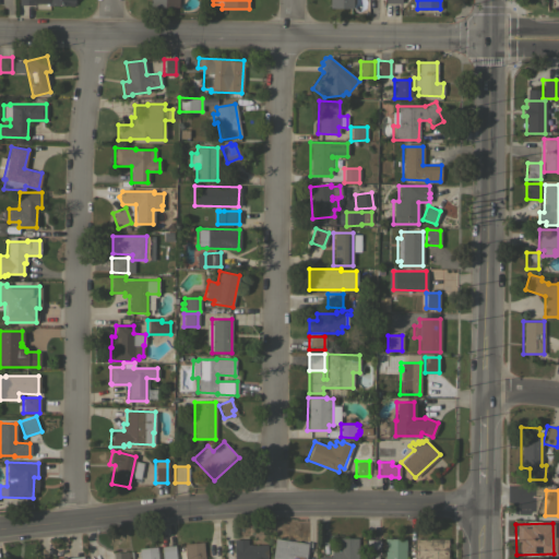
[(357,538),(357,558),(319,558),(319,556),(330,556),(330,552),(331,552),(331,550),(336,550),(336,537),(357,538)]
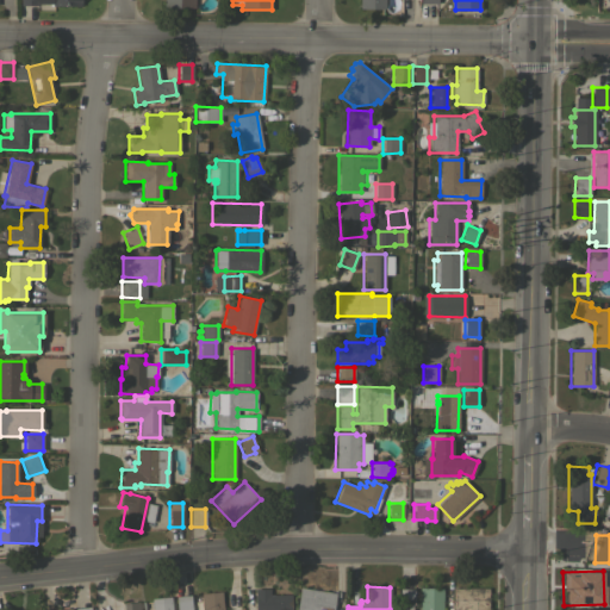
[(296,609),(299,587),(335,593),(332,609),(296,609)]
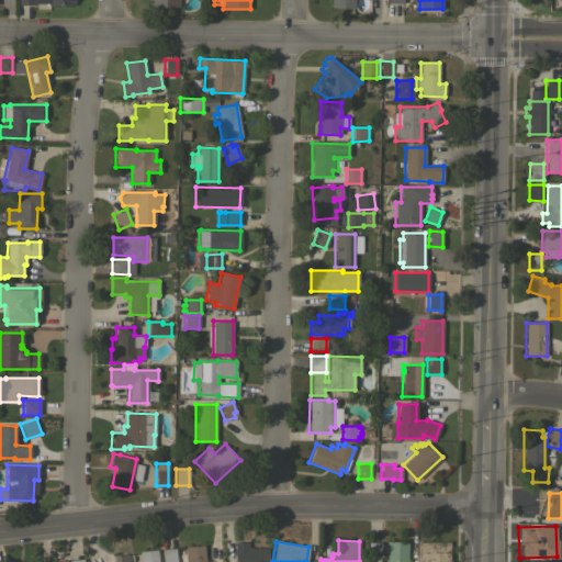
[(381,558),(379,558),(379,561),(367,561),(367,555),(368,555),(368,541),(381,541),(381,558)]
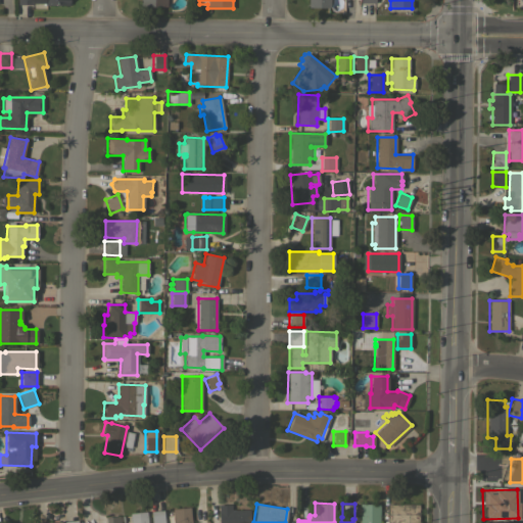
[(379,504),(378,522),(359,522),(360,504),(379,504)]
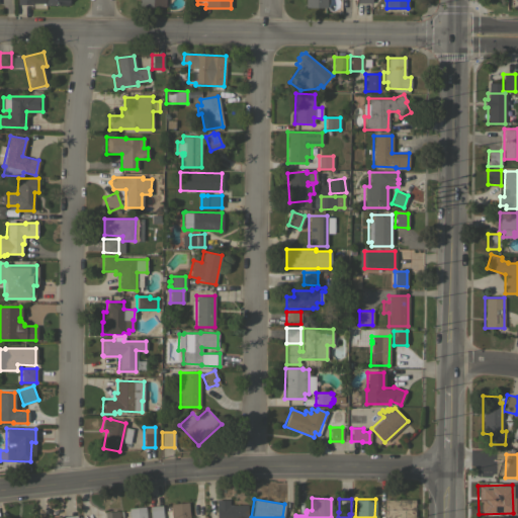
[(414,499),(414,517),(383,517),(383,499),(414,499)]
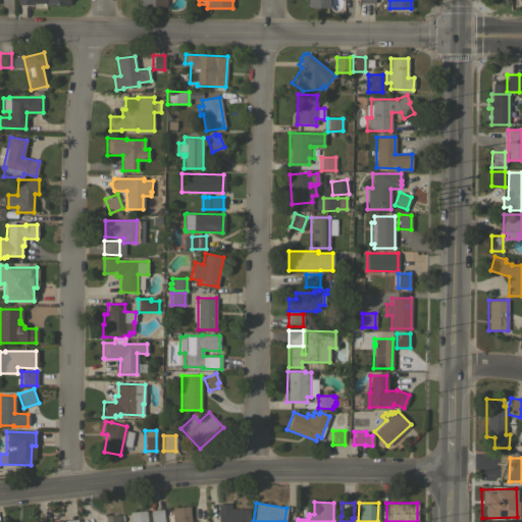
[(229,504),(230,509),(249,509),(249,521),(210,521),(210,515),(217,514),(217,504),(229,504)]
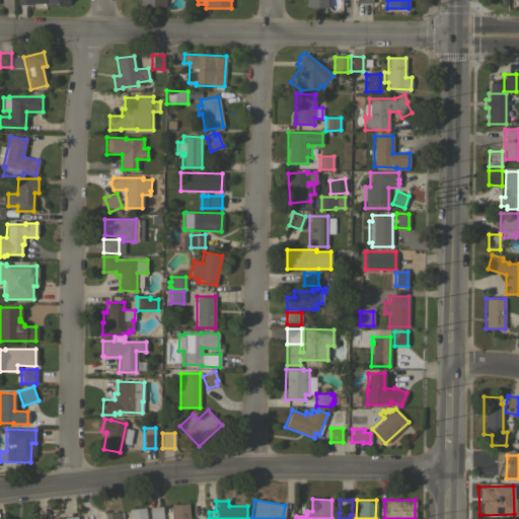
[(188,503),(189,518),(171,518),(170,505),(188,503)]
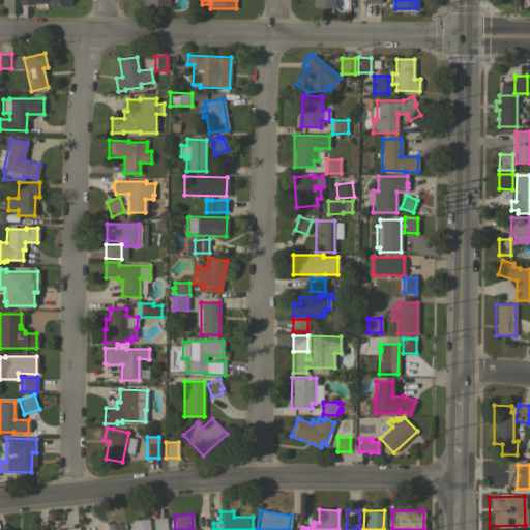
[(152,529),(152,518),(165,517),(166,522),(167,521),(167,529),(152,529)]
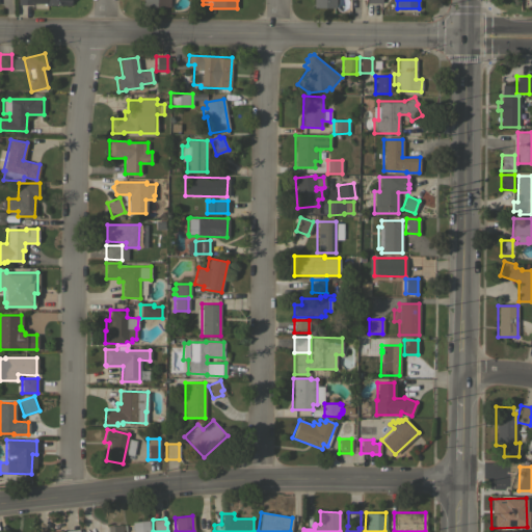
[(149,520),(150,531),(132,531),(131,522),(149,520)]
